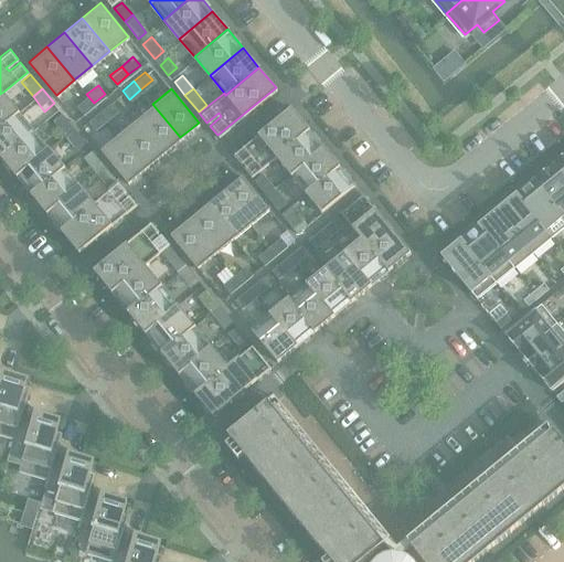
[(0,123),(18,109),(3,92),(0,94),(0,123)]
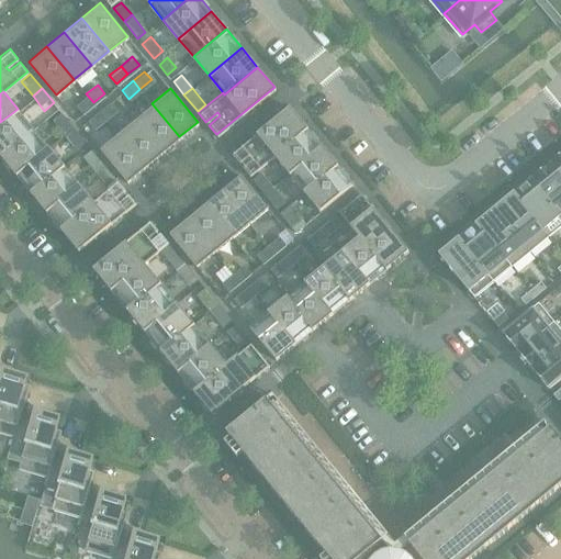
[(81,112),(93,102),(86,93),(75,103),(81,112)]
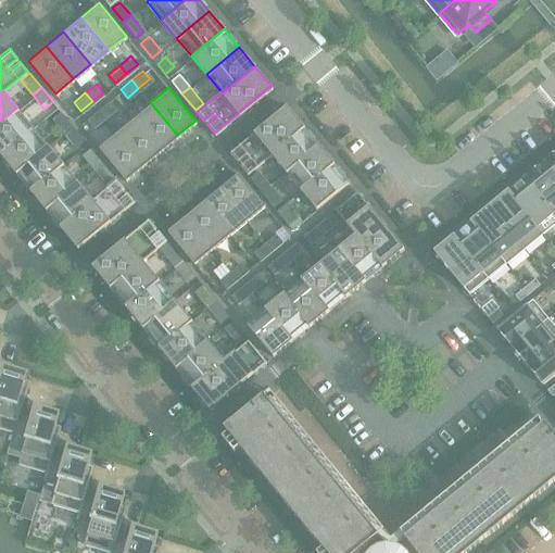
[(109,99),(97,108),(104,116),(115,107),(109,99)]
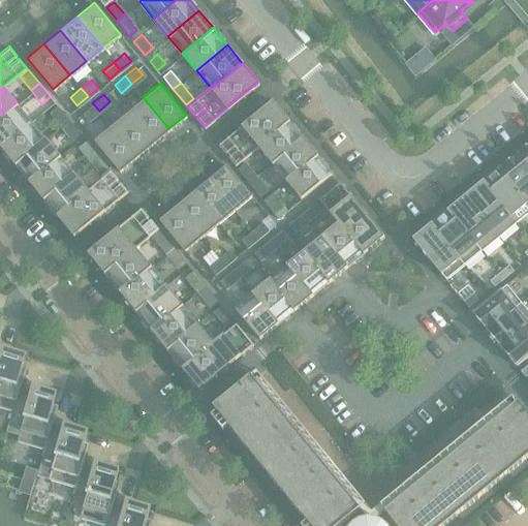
[(143,97),(126,111),(152,142),(168,128),(143,97)]
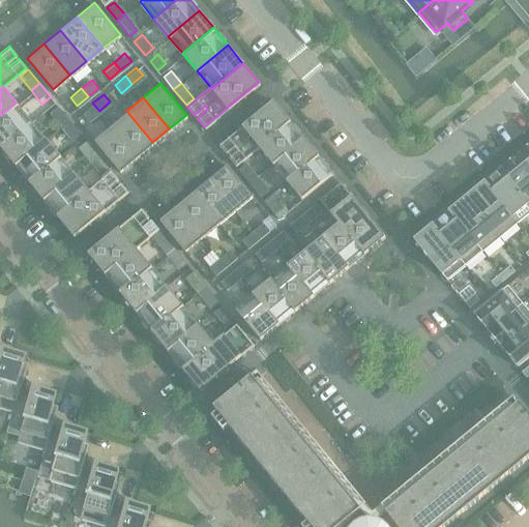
[(271,98),(217,143),(225,151),(235,143),(238,146),(228,155),(235,164),(268,137),(289,119),(271,98)]
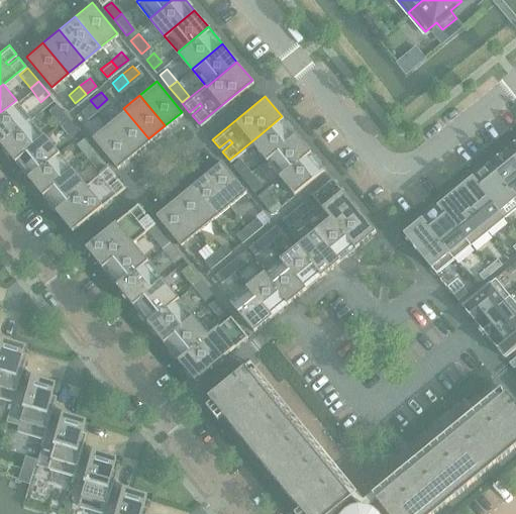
[(0,140),(30,116),(16,100),(0,112),(0,140)]
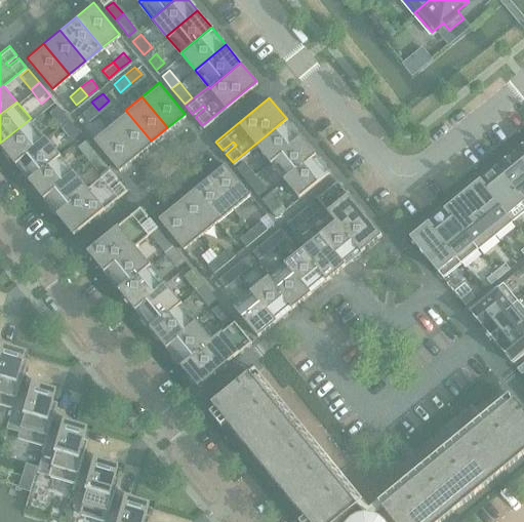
[(87,118),(98,110),(91,102),(81,111),(87,118)]
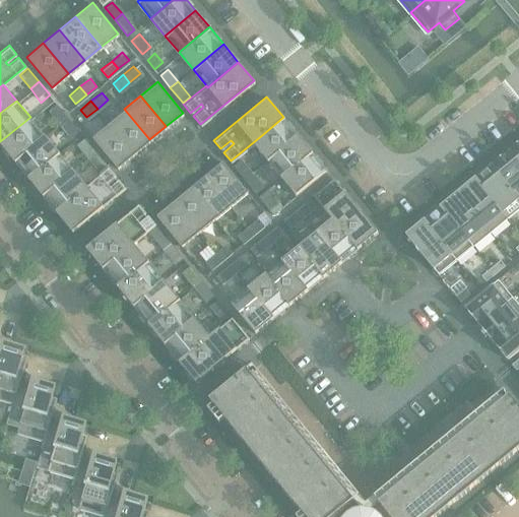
[(47,110),(58,123),(67,116),(56,103),(47,110)]
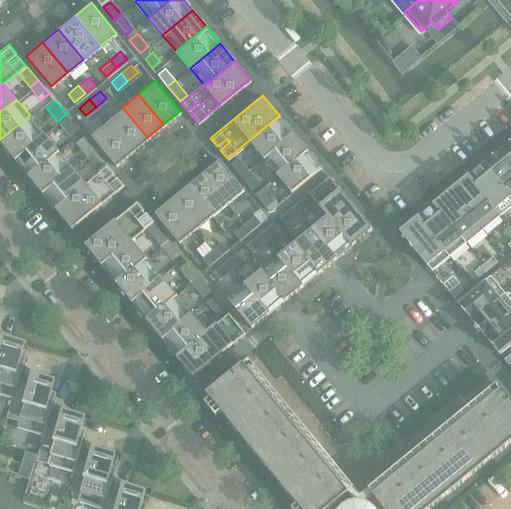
[(122,107),(107,120),(132,150),(147,137),(122,107)]
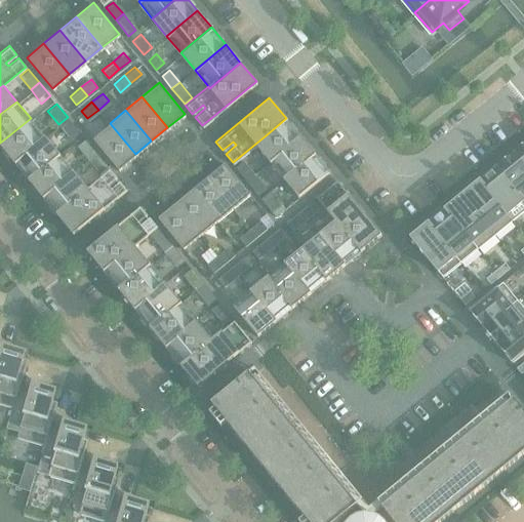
[(79,130),(68,117),(58,124),(70,137),(79,130)]
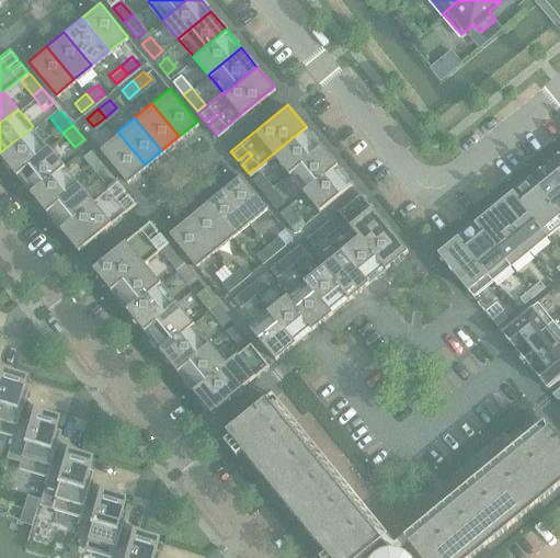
[(0,155),(14,172),(47,145),(33,126),(0,152),(0,155)]
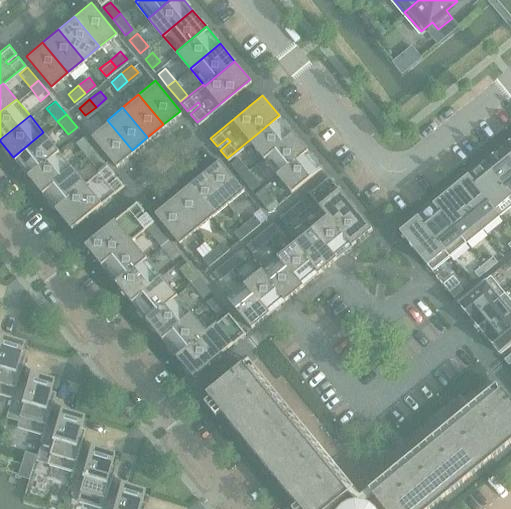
[(248,141),(261,157),(292,131),(279,115),(259,132),(248,141)]
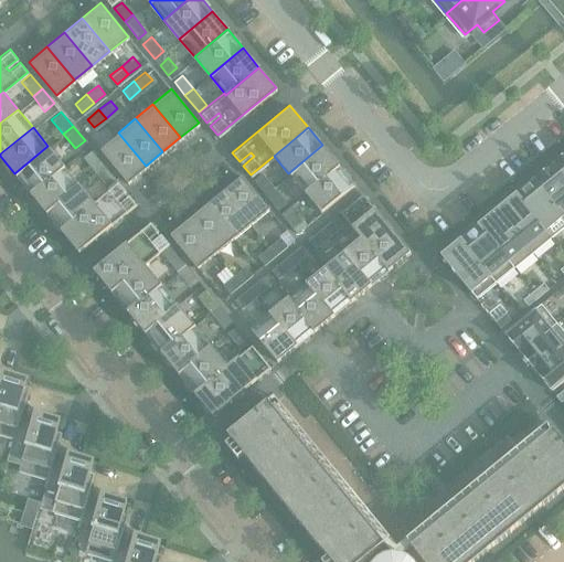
[(127,181),(146,166),(118,133),(99,148),(127,181)]
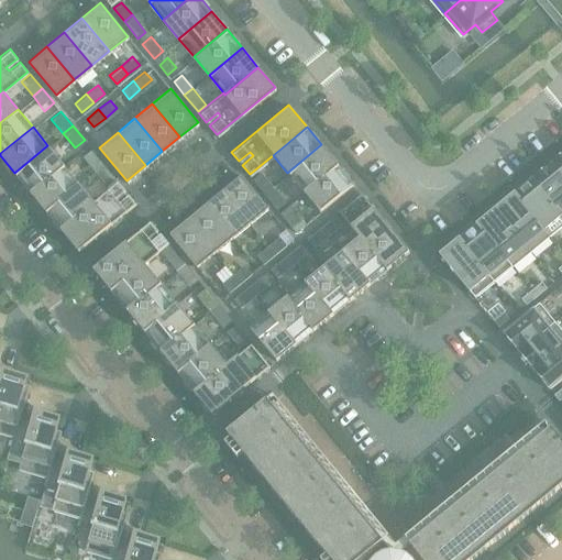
[(287,173),(301,191),(337,163),(321,144),(287,173)]
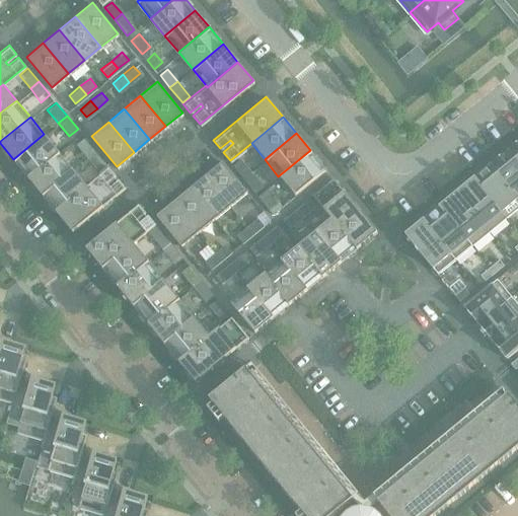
[(13,159),(27,176),(58,151),(44,134),(13,159)]
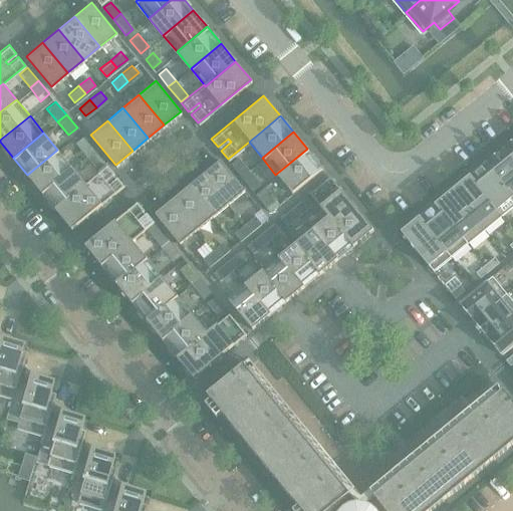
[(74,142),(85,155),(93,148),(82,135),(74,142)]
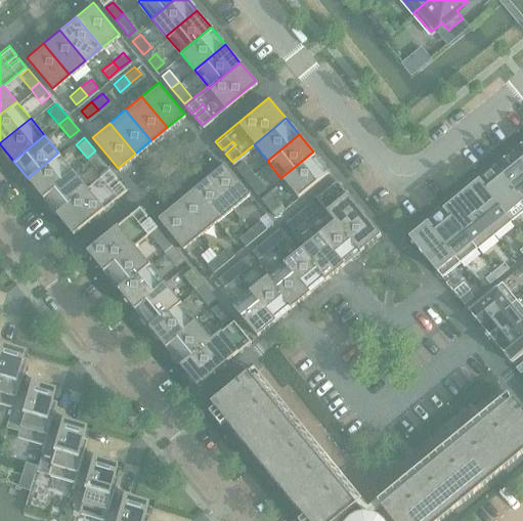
[(522,142),(512,152),(522,165),(522,142)]
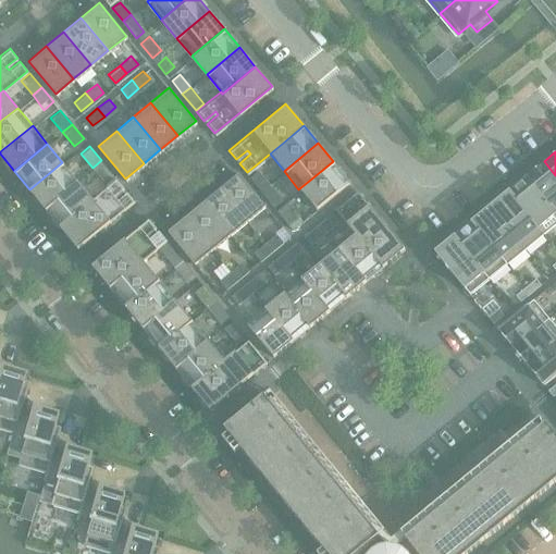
[(113,174),(101,160),(93,168),(103,182),(113,174)]
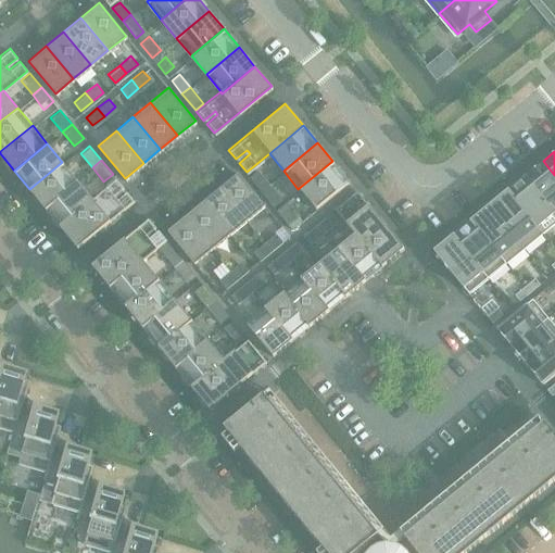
[(332,161),(298,189),(314,208),(348,179),(332,161)]
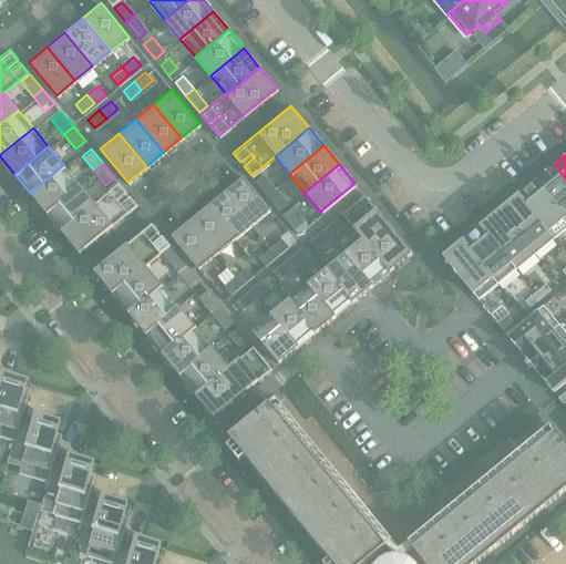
[(565,178),(554,164),(535,180),(565,215),(565,216),(565,217),(565,178)]
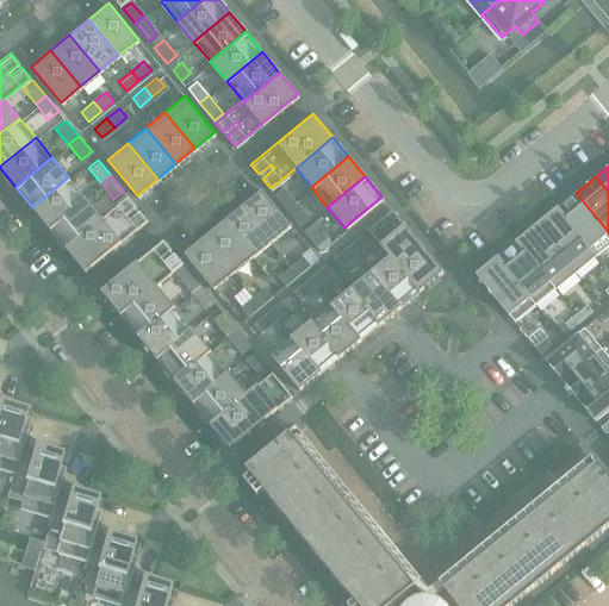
[(32,207),(49,226),(85,197),(68,177),(32,207)]
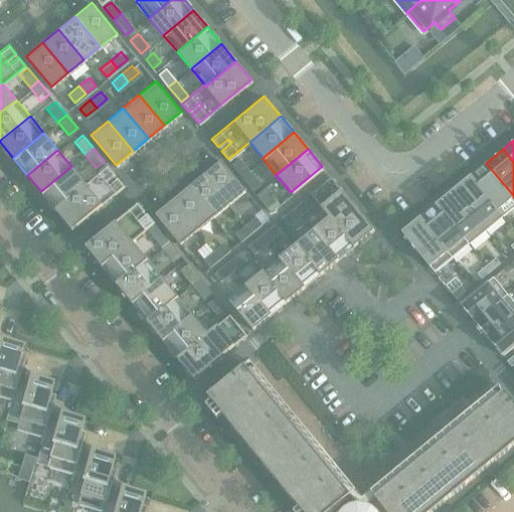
[(230,162),(241,175),(249,169),(238,156),(230,162)]
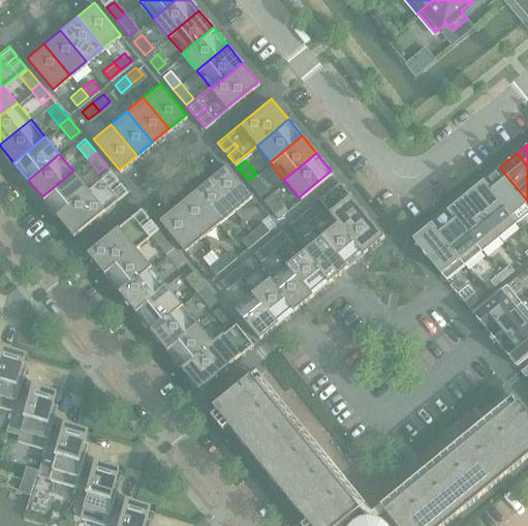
[(225,162),(208,177),(234,208),(251,193),(225,162)]
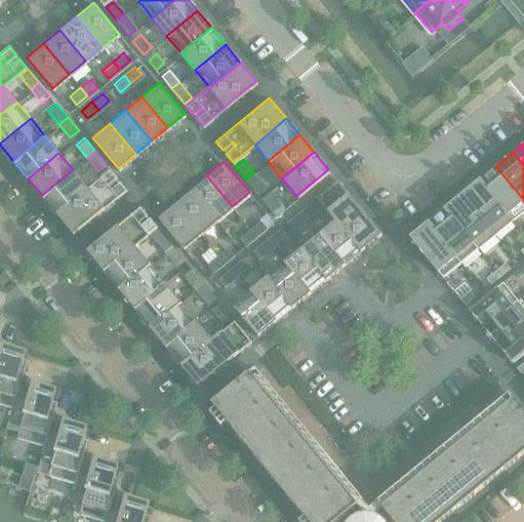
[(495,166),(479,179),(506,213),(507,212),(523,200),(523,199),(495,166)]
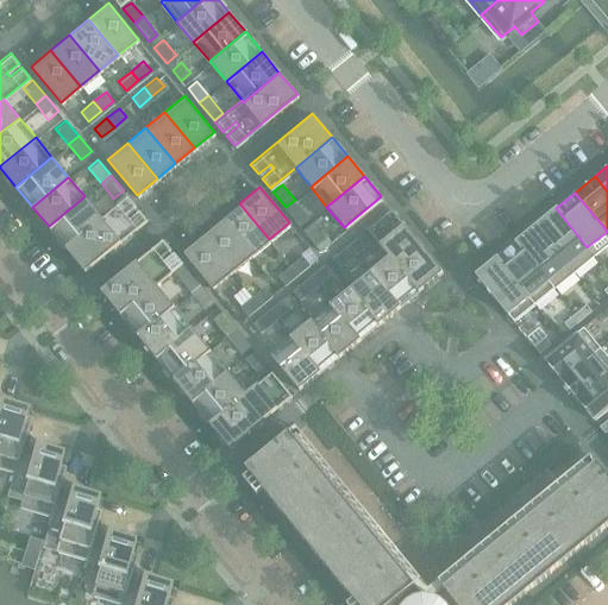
[(101,218),(66,247),(83,269),(146,218),(138,208),(126,218),(123,214),(135,205),(126,194),(100,215),(101,218)]
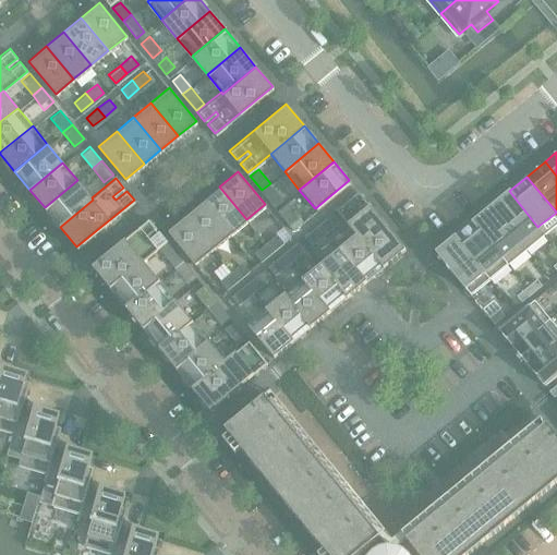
[(45,207),(60,227),(93,200),(92,197),(77,180),(45,207)]
